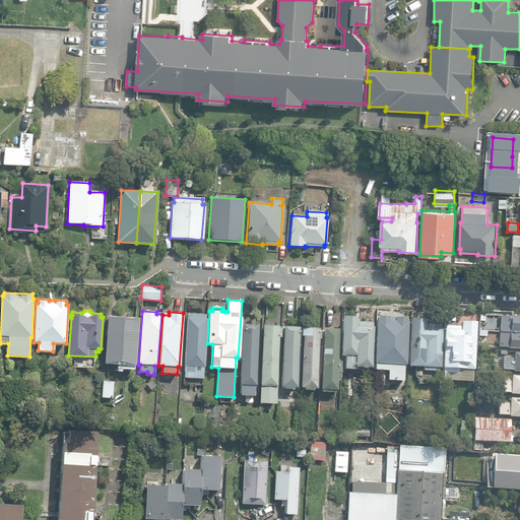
[(205,319),(206,314),(188,313),(188,318),(186,318),(184,366),(185,366),(184,378),(202,379),(203,367),(204,367),(207,319),(205,319)]
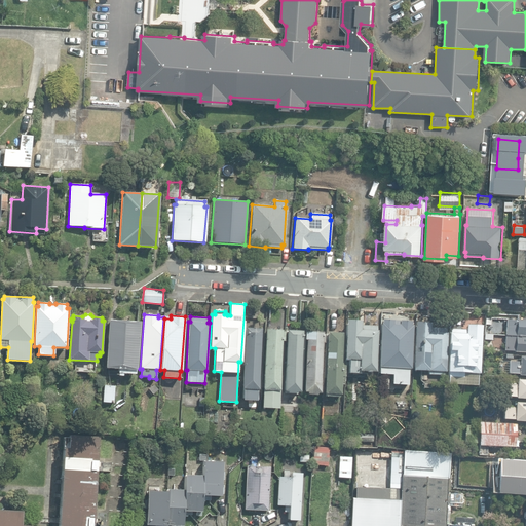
[(407,368),(410,368),(413,321),(381,318),(377,372),(391,373),(390,383),(406,385),(407,368)]
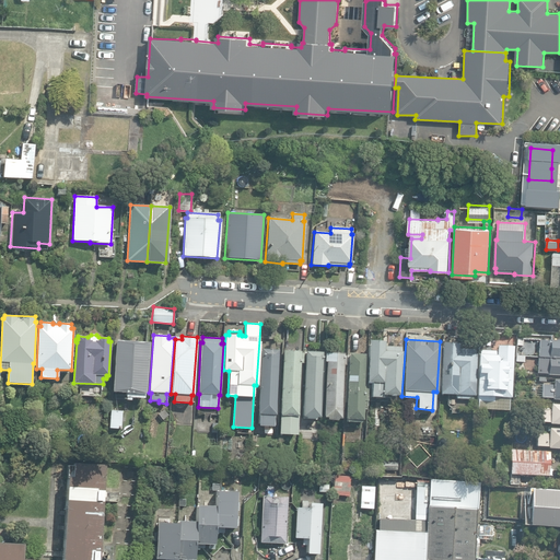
[(125,397),(143,398),(148,342),(116,340),(112,392),(126,393),(125,397)]
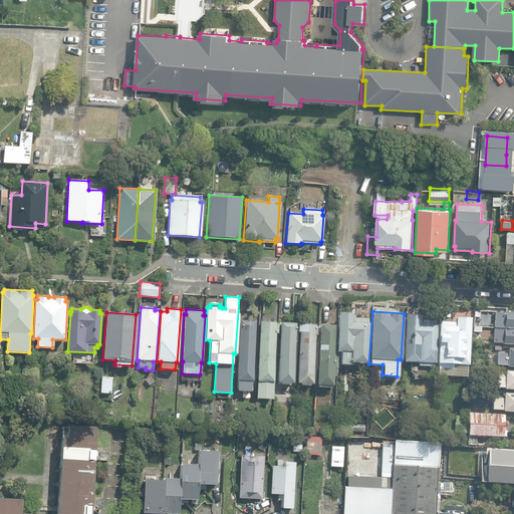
[(340,364),(350,364),(350,362),(367,362),(369,322),(368,322),(368,318),(353,317),(353,313),(338,312),(336,350),(341,350),(340,364)]
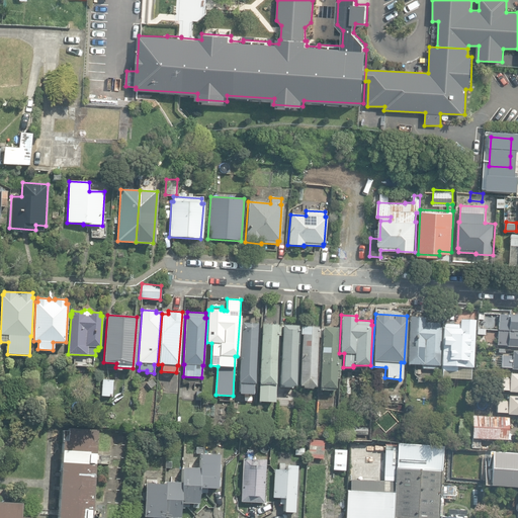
[(498,330),(517,330),(517,315),(498,315),(498,330)]
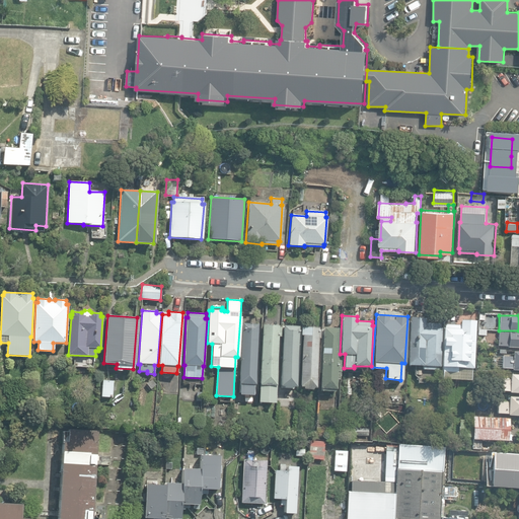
[(423,369),(437,370),(438,366),(439,366),(441,327),(440,327),(440,323),(425,322),(425,319),(410,318),(408,365),(423,366),(423,369)]
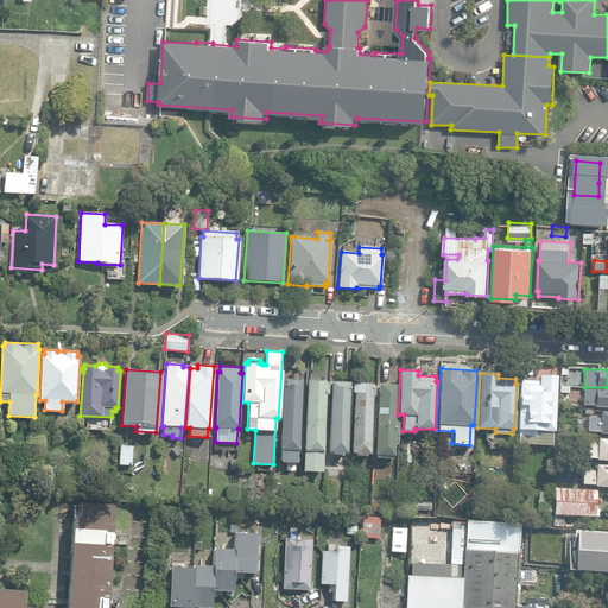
[(553,431),(557,377),(538,375),(538,381),(521,380),(521,385),(519,385),(517,429),(519,429),(518,444),(552,445),(553,431)]
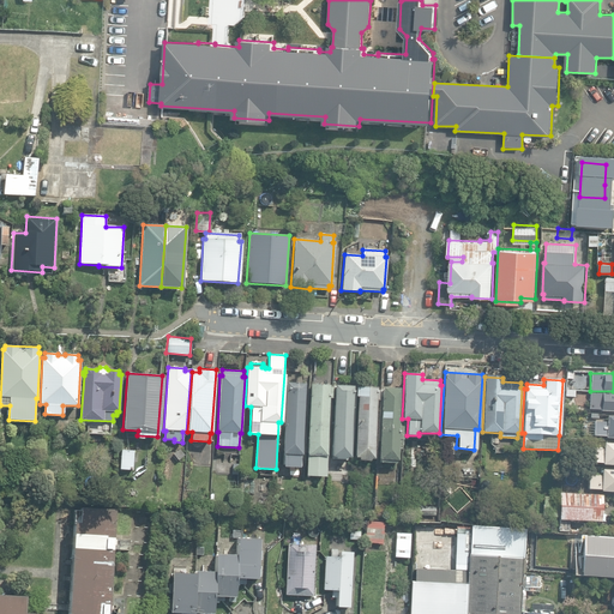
[(283,467),(300,467),(300,455),(302,455),(305,384),(287,383),(283,467)]
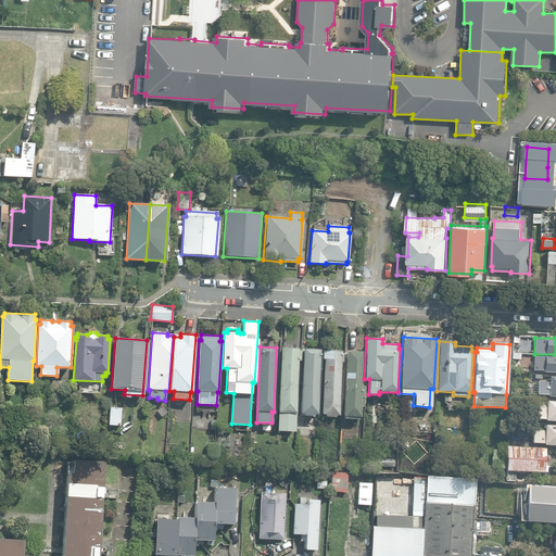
[(301,361),(302,351),(298,351),(299,349),(280,348),(276,431),(294,432),(298,361),(301,361)]
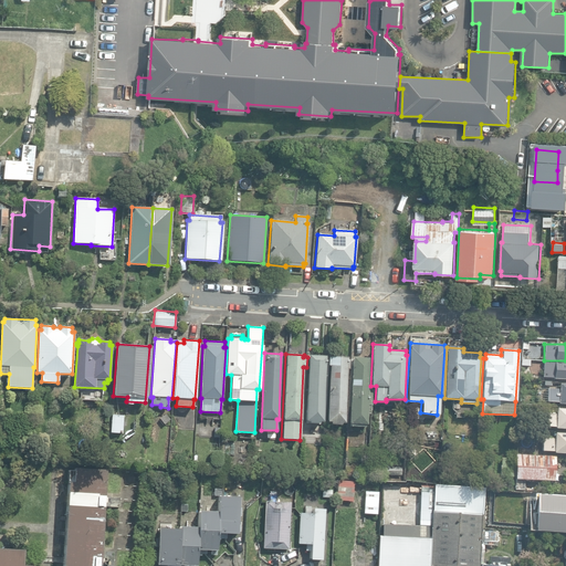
[(308,422),(320,423),(320,422),(323,421),(326,356),(310,355),(306,420),(308,421),(308,422)]
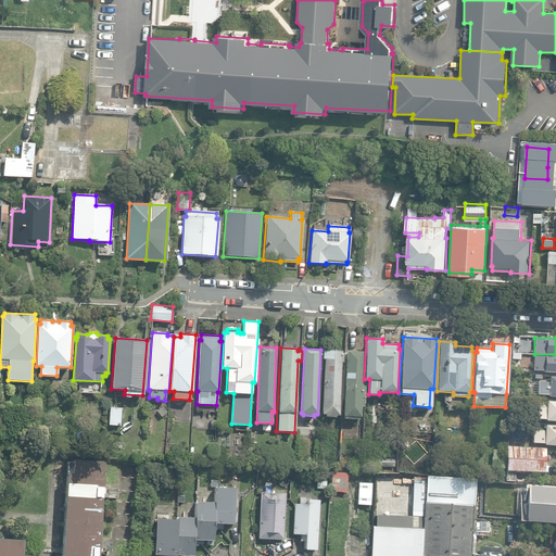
[(325,416),(335,417),(335,415),(339,415),(341,351),(324,350),(323,358),(325,358),(321,414),(325,414),(325,416)]
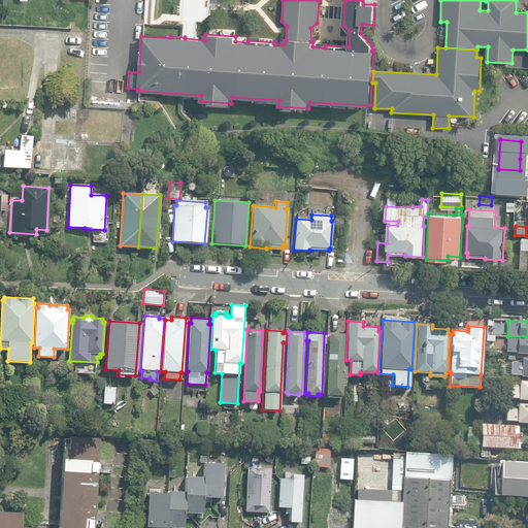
[(327,397),(340,398),(340,395),(342,395),(343,374),(347,374),(347,364),(342,363),(344,334),(329,333),(326,395),(327,395),(327,397)]
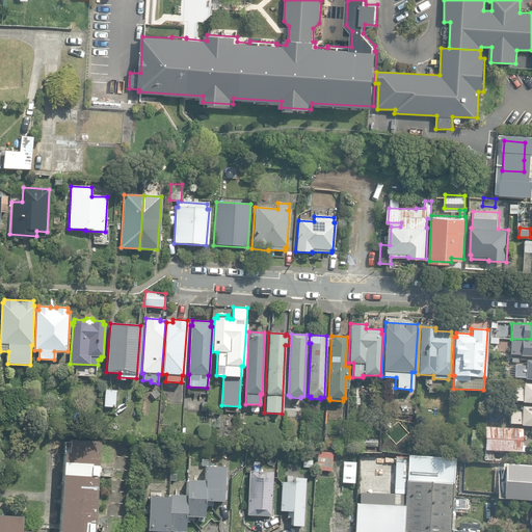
[(521,355),(531,355),(531,340),(510,340),(510,353),(521,354),(521,355)]
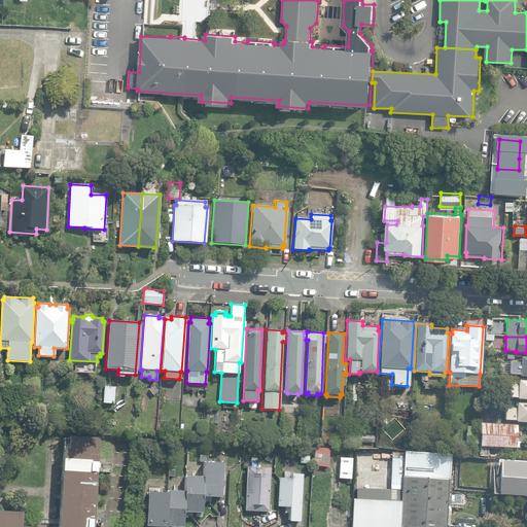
[(526,357),(521,357),(521,362),(510,361),(508,374),(520,375),(520,376),(526,376),(526,357)]
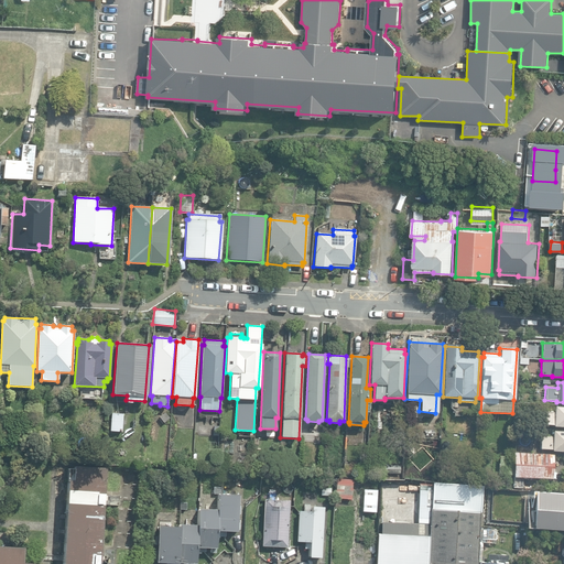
[(554,426),(563,426),(563,407),(555,407),(554,412),(542,412),(542,424),(554,425),(554,426)]
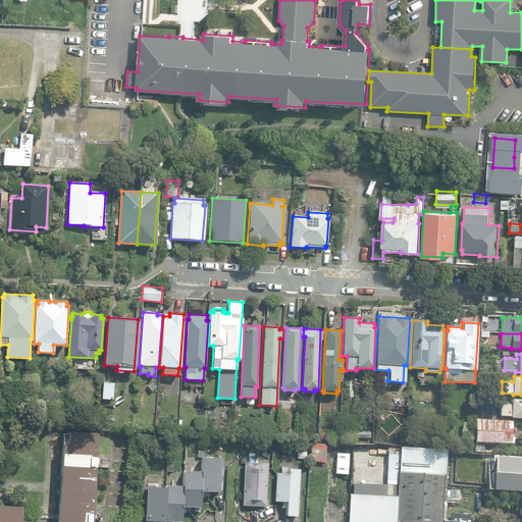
[(147,385),(151,392),(157,387),(152,381),(147,385)]
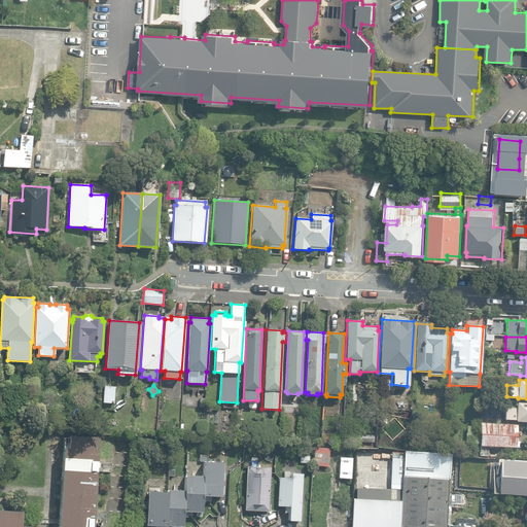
[(103,402),(114,403),(115,387),(104,386),(103,402)]
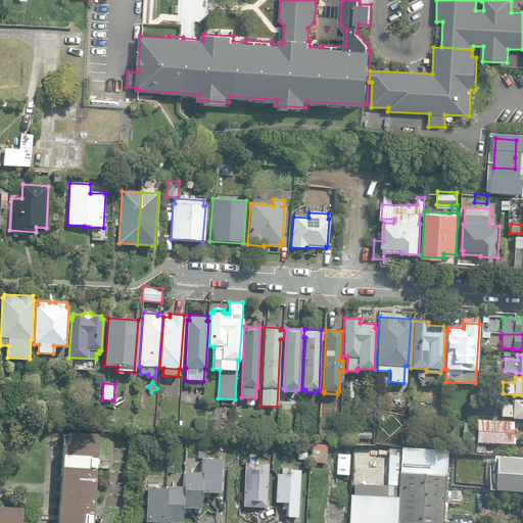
[(522,399),(513,399),(513,406),(502,405),(502,416),(512,417),(512,418),(522,418),(522,399)]
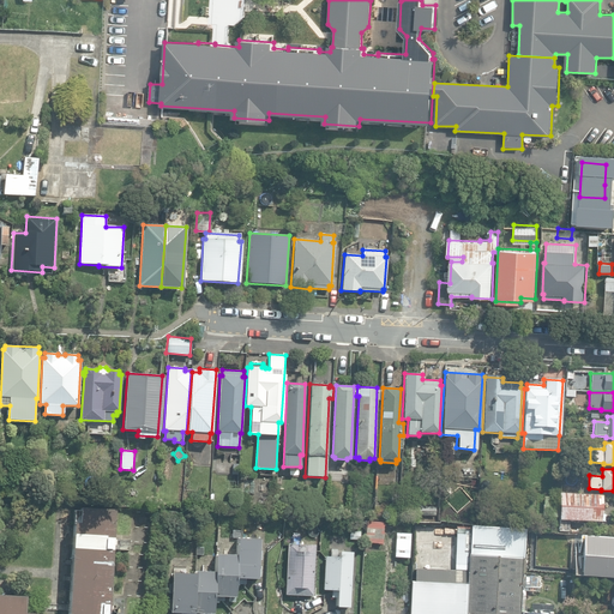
[(559,519),(601,522),(602,494),(561,493),(561,497),(543,497),(543,516),(559,517),(559,519)]
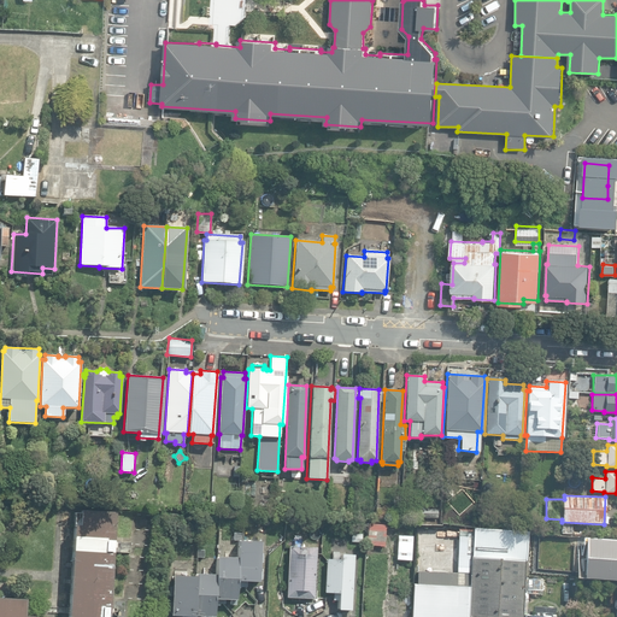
[(107,616),(115,513),(81,511),(80,526),(74,526),(68,616),(107,616)]
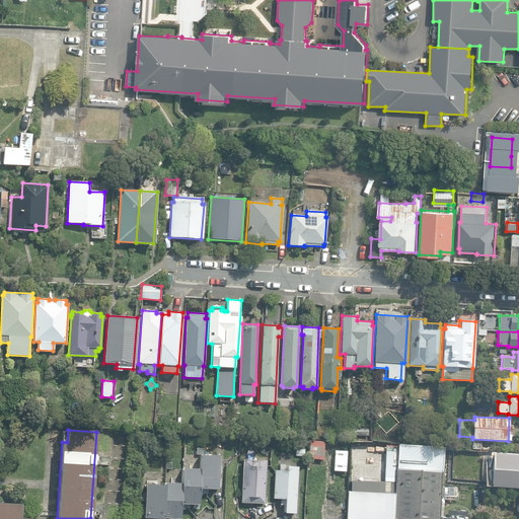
[(480,450),(482,441),(472,440),(471,449),(480,450)]
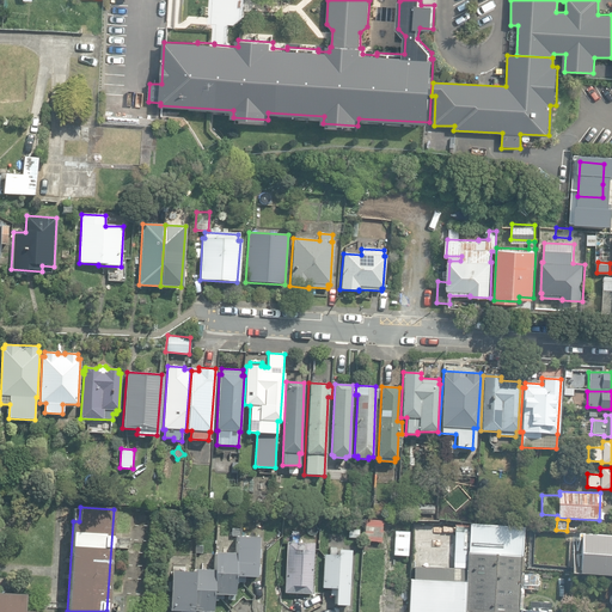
[(365,540),(381,542),(383,521),(366,520),(365,540)]
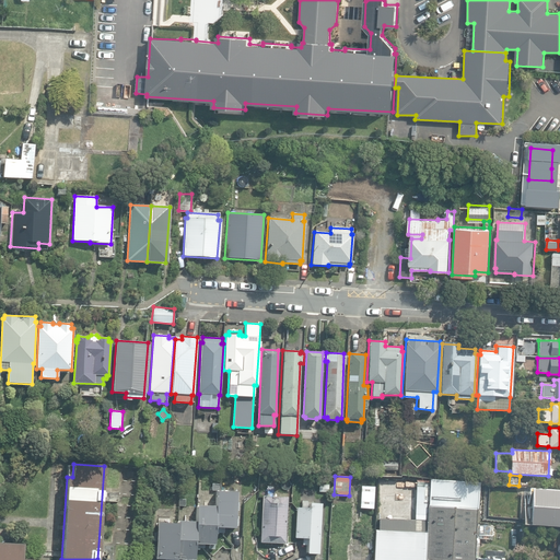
[(473,559),(478,482),(429,479),(423,559),(473,559)]
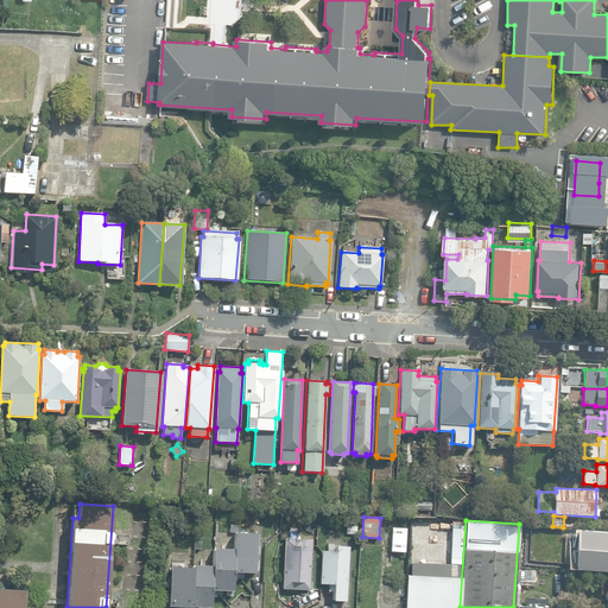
[(458,607),(466,523),(444,521),(444,526),(451,527),(449,565),(412,563),(411,575),(407,575),(405,607),(458,607)]
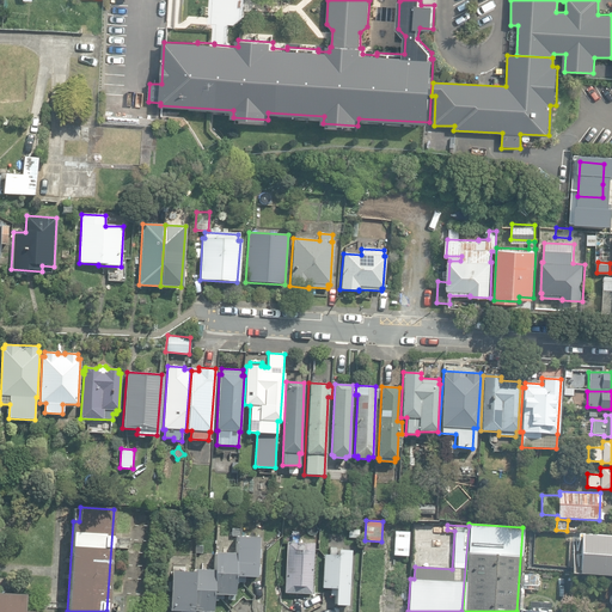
[(239,537),(239,527),(221,527),(221,536),(239,537)]
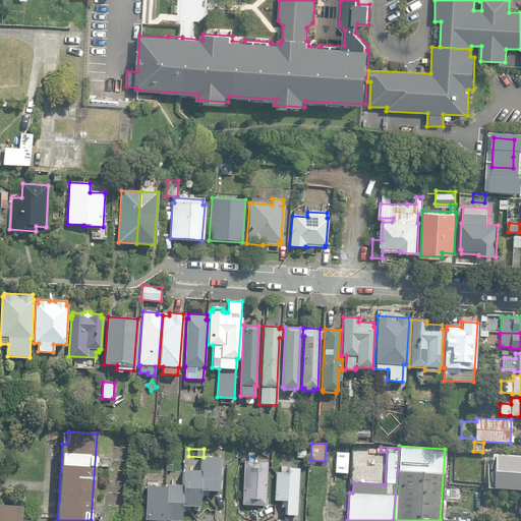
[(490,486),(520,488),(520,455),(494,453),(490,486)]
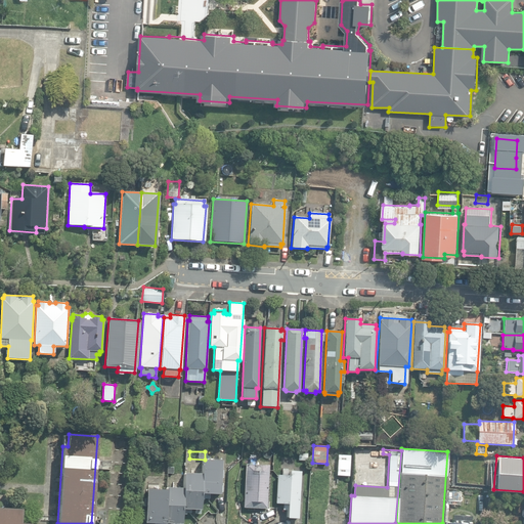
[(110,470),(111,461),(99,460),(98,469),(110,470)]
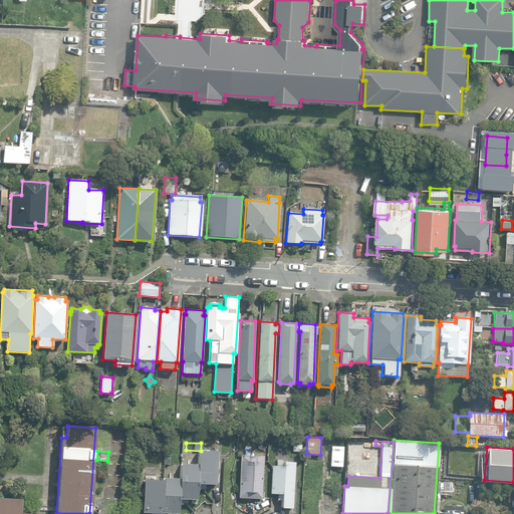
[(216,485),(217,452),(198,451),(197,464),(180,464),(179,479),(163,478),(163,480),(145,479),(143,512),(179,513),(180,499),(198,500),(199,484),(216,485)]
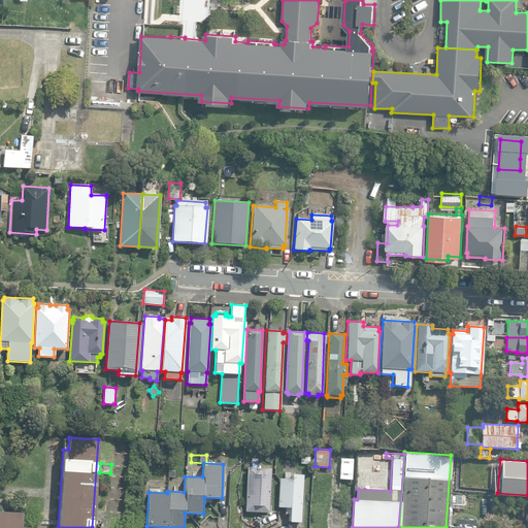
[(245,510),(269,512),(271,468),(248,467),(245,510)]
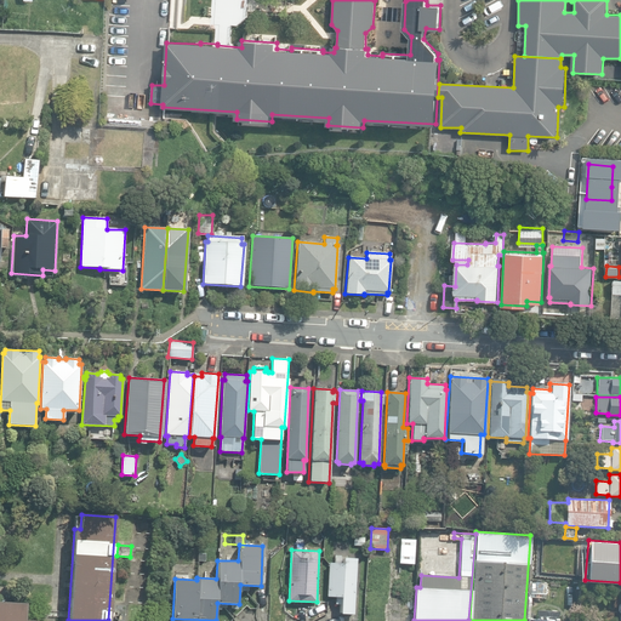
[(341,614),(354,614),(357,559),(345,559),(345,563),(329,563),(328,596),(335,597),(335,604),(341,604),(341,614)]
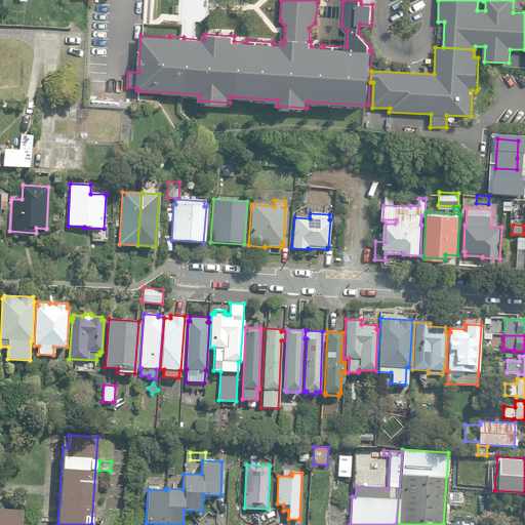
[(448,491),(447,501),(460,502),(461,492),(448,491)]
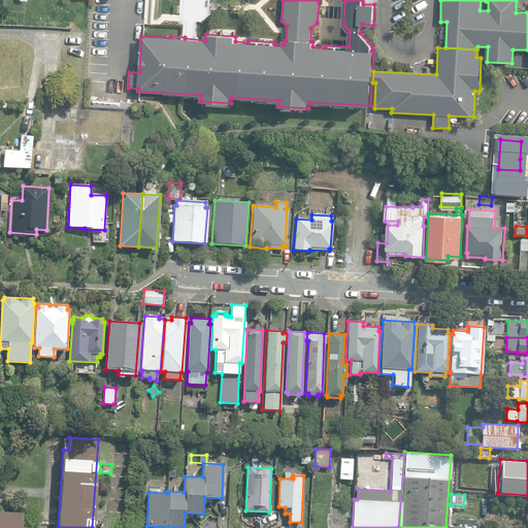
[(22,527),(23,513),(0,510),(0,527),(32,527),(22,527)]
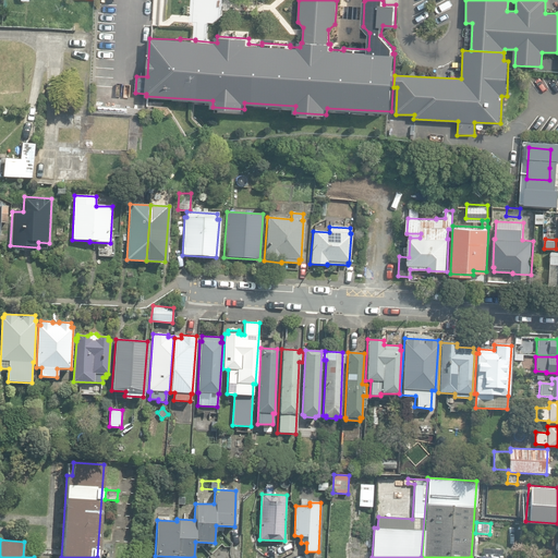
[(109,557),(110,544),(101,544),(100,557),(109,557)]
